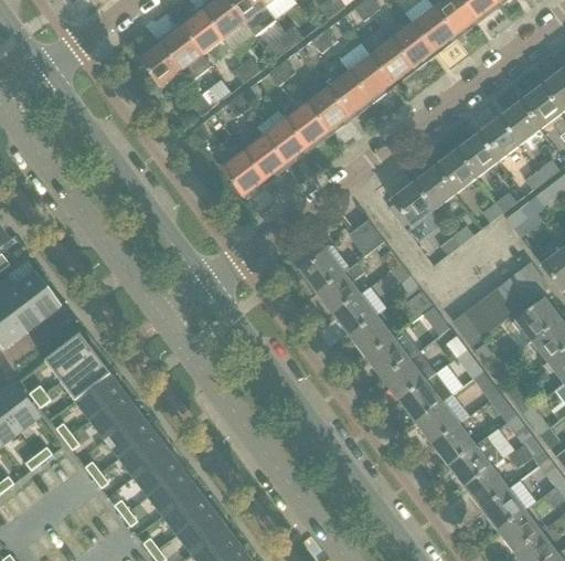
[(210,4),(203,10),(225,39),(246,23),(227,0),(210,0),(208,2),(210,4)]
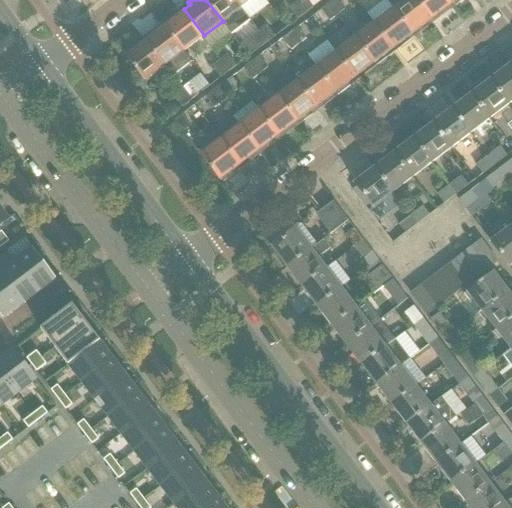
[(206,0),(223,21),(230,31),(249,16),(242,6),(237,0),(206,0)]
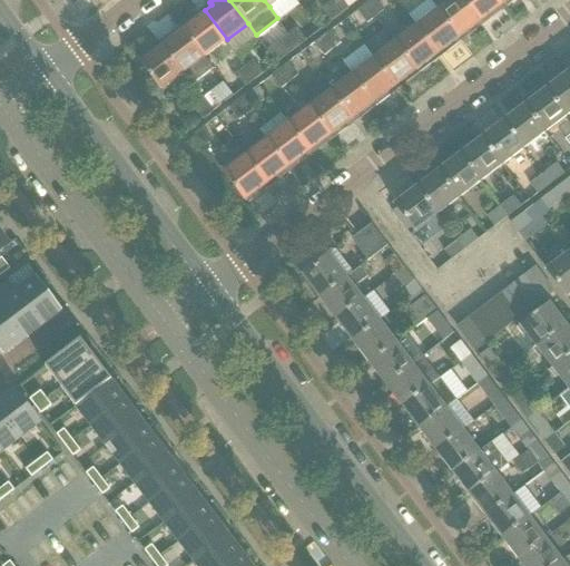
[(341,12),(332,0),(330,0),(322,6),(331,19),(341,12)]
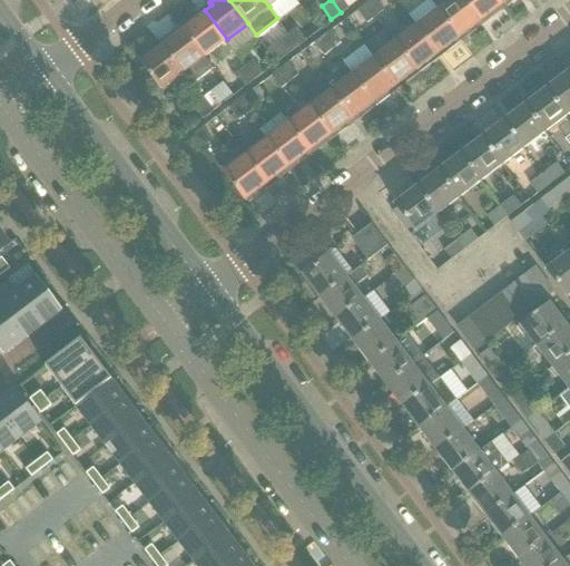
[(332,0),(341,12),(349,6),(344,0),(332,0)]
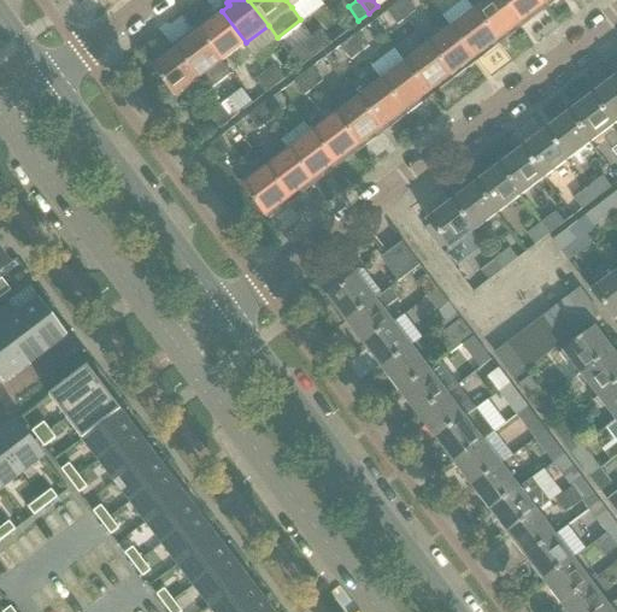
[(397,0),(395,1),(406,15),(416,7),(410,0),(397,0)]
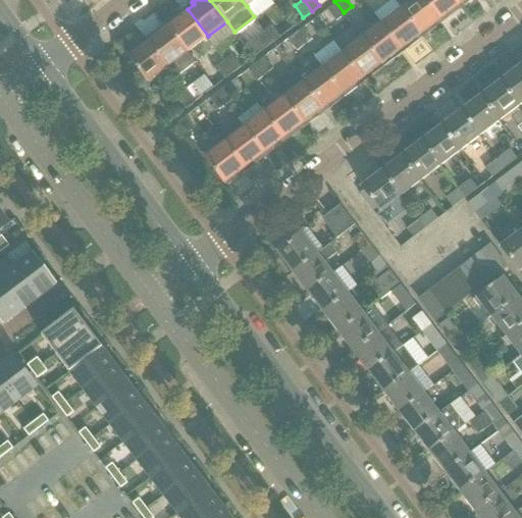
[(408,0),(401,6),(422,35),(435,26),(433,22),(439,17),(426,0),(408,0)]
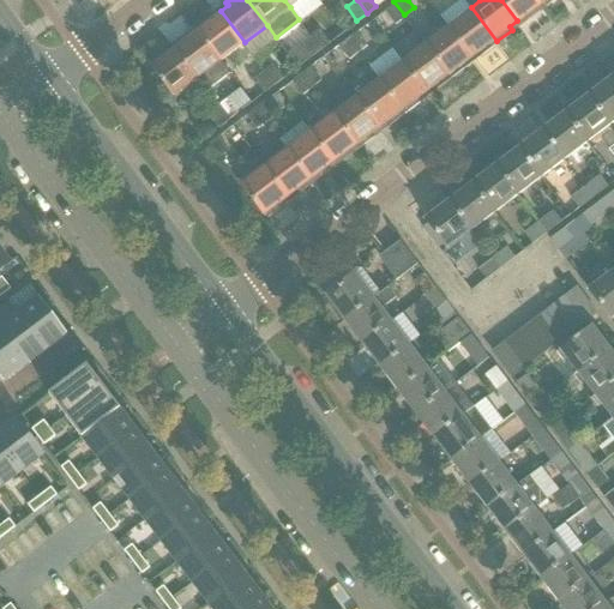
[(501,0),(517,20),(525,13),(528,18),(543,6),(539,0),(501,0)]
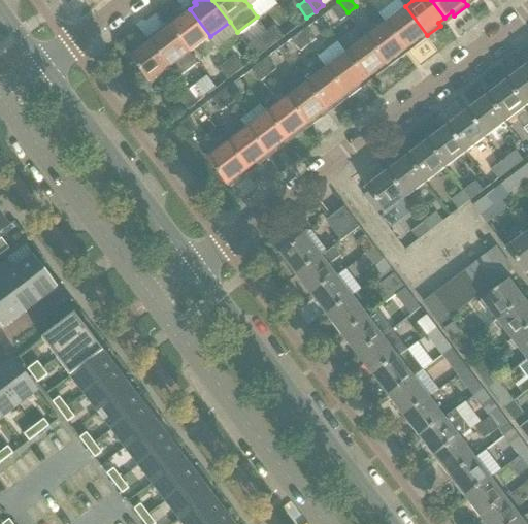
[(348,12),(338,1),(331,6),(339,19),(348,12)]
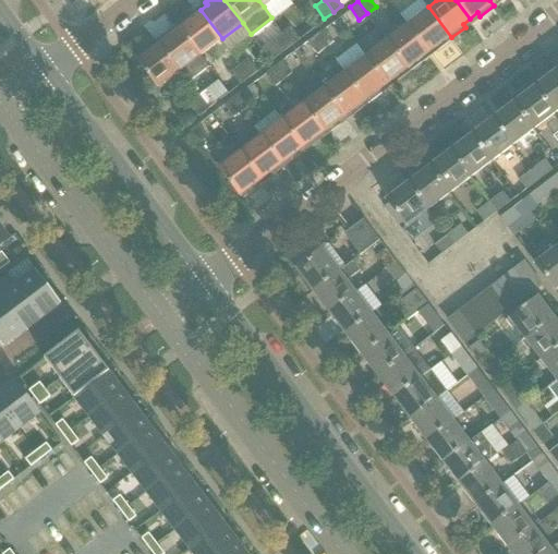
[(428,7),(407,22),(428,50),(436,44),(438,47),(451,37),(428,7)]
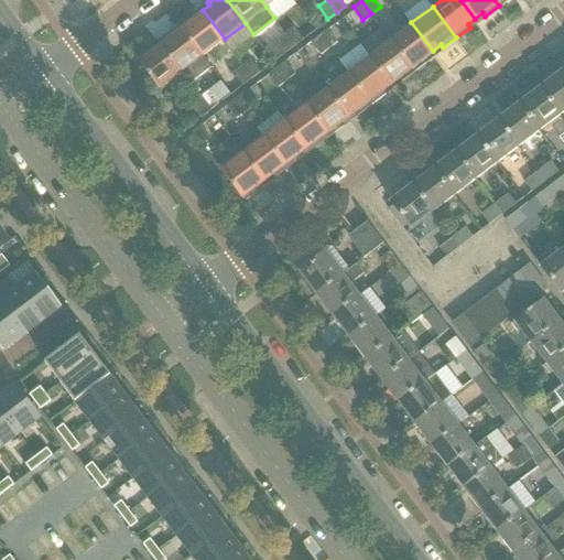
[(193,12),(179,23),(204,55),(225,39),(203,10),(195,15),(193,12)]
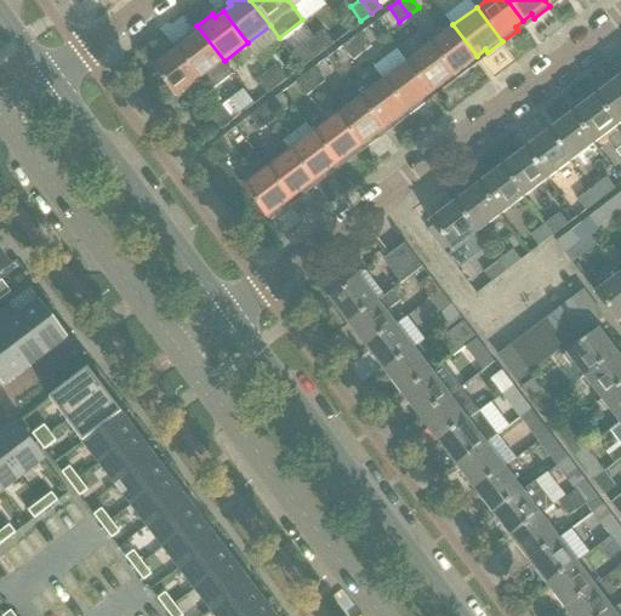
[(453,24),(429,43),(456,77),(472,66),(468,62),(477,56),(453,24)]
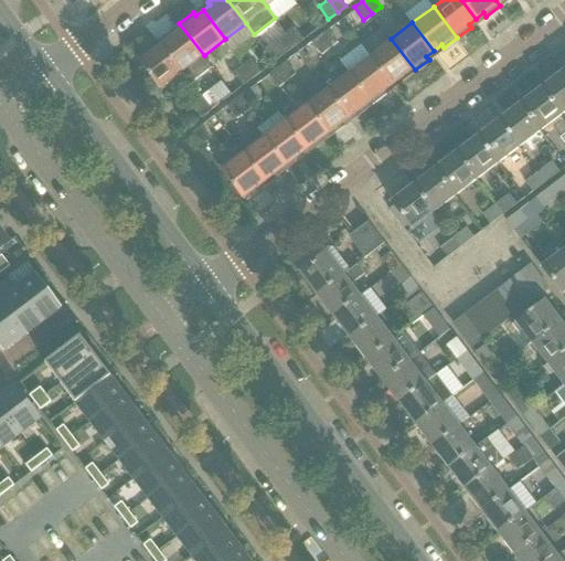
[(168,38),(161,43),(183,72),(190,81),(211,64),(204,55),(179,23),(166,34),(168,38)]
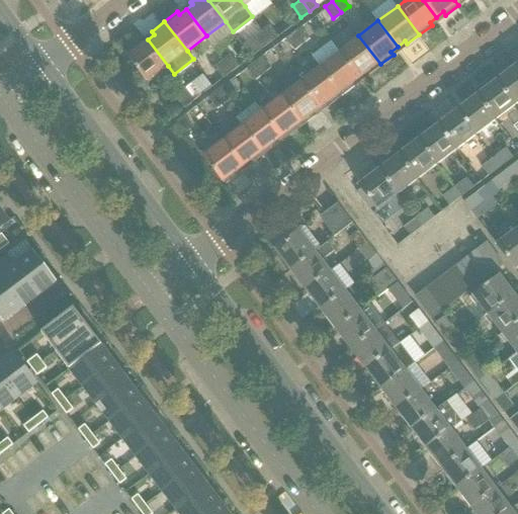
[(269,22),(262,28),(270,39),(277,33),(269,22)]
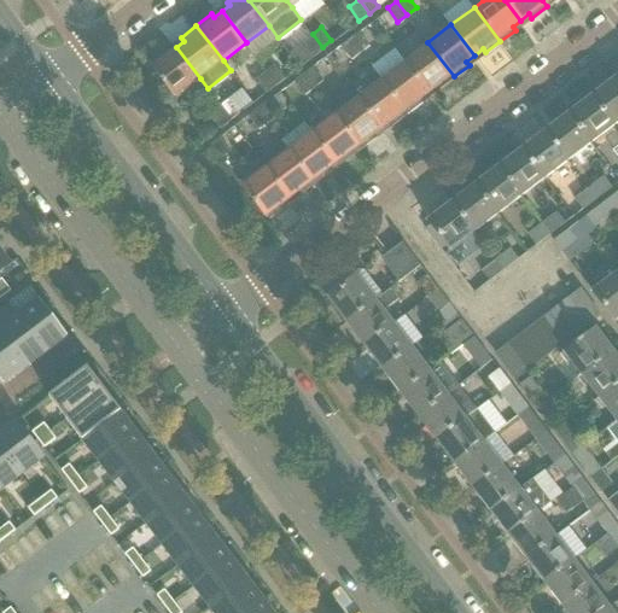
[(359,29),(350,35),(350,36),(360,48),(369,42),(360,30),(360,29),(359,29)]
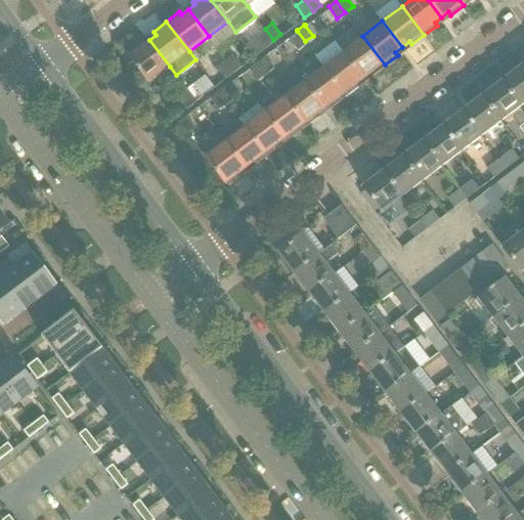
[(259,38),(248,47),(254,54),(273,40),(265,29),(257,35),(259,38)]
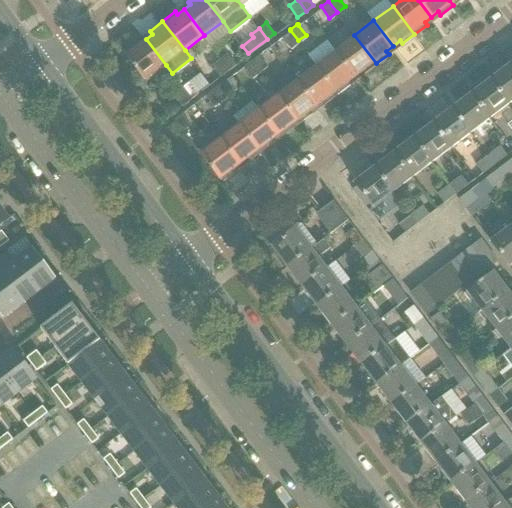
[(284,34),(282,35),(290,47),(291,46),(298,40),(290,30),(290,29),(284,34)]
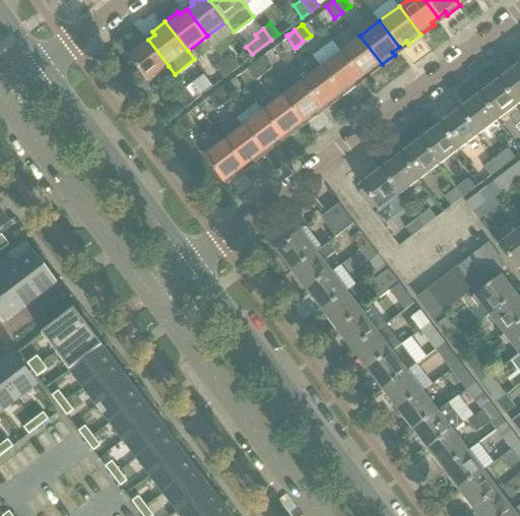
[(360,36),(340,50),(361,76),(367,71),(370,74),(382,64),(360,36)]
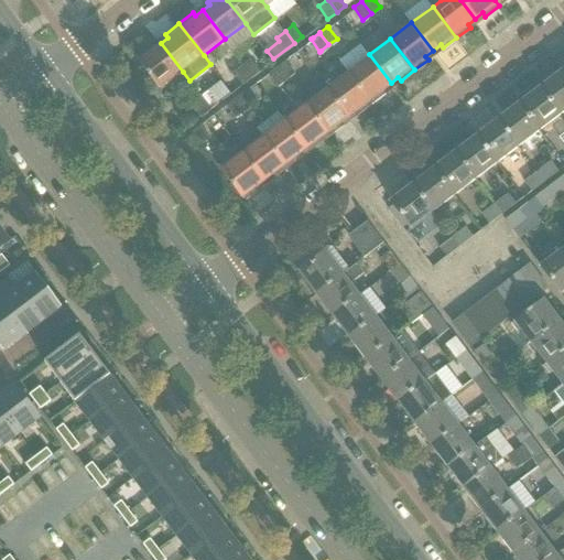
[(359,42),(338,57),(348,71),(372,101),(387,92),(383,88),(391,83),(369,54),(359,42)]
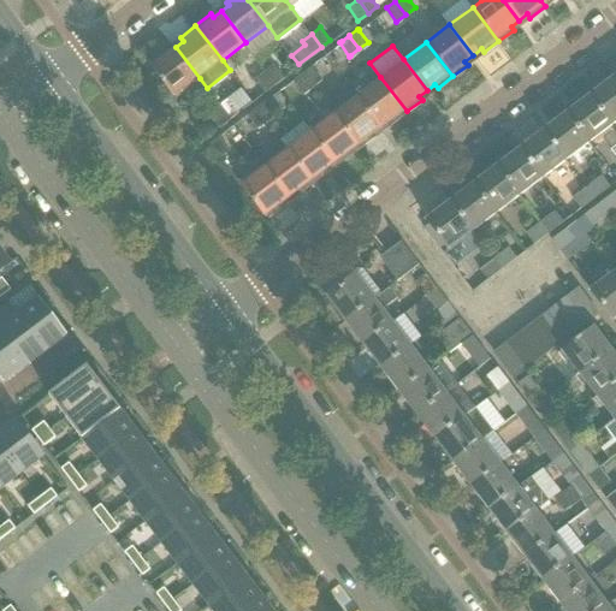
[(200,78),(176,47),(167,53),(165,49),(150,60),(152,63),(150,64),(176,96),(200,78)]
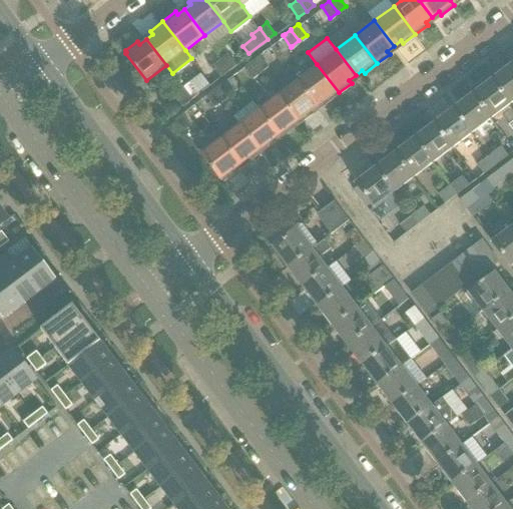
[(228,52),(220,57),(229,69),(237,63),(228,52)]
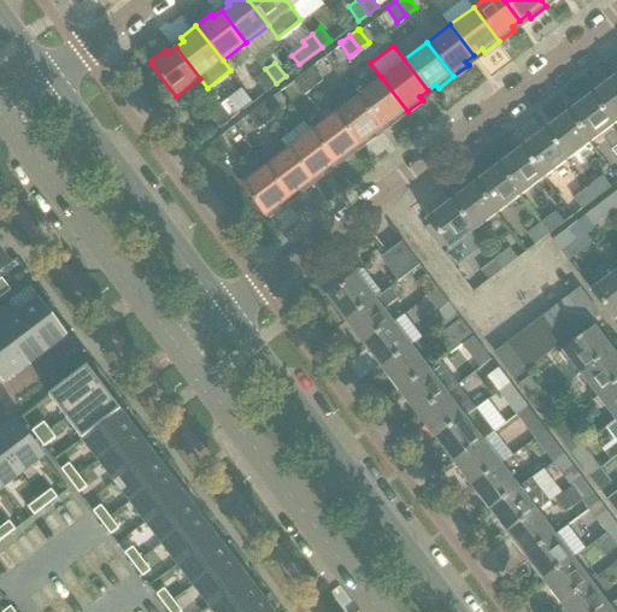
[(312,64),(304,70),(304,71),(313,83),(322,77),(312,64)]
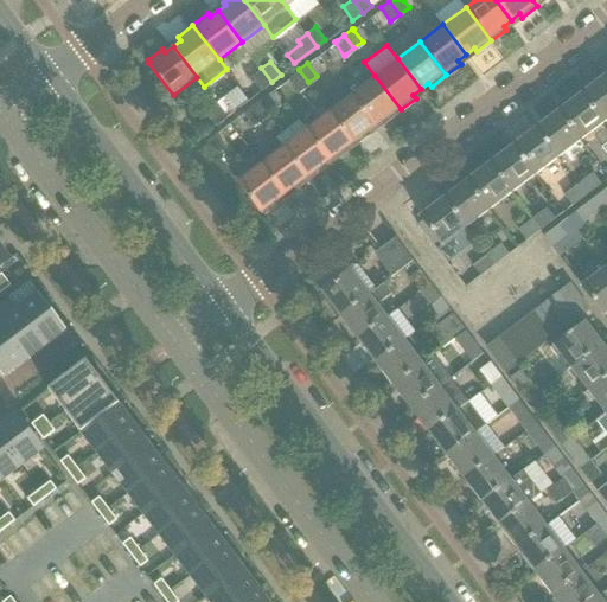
[(272,82),(261,68),(251,75),(262,89),(272,82)]
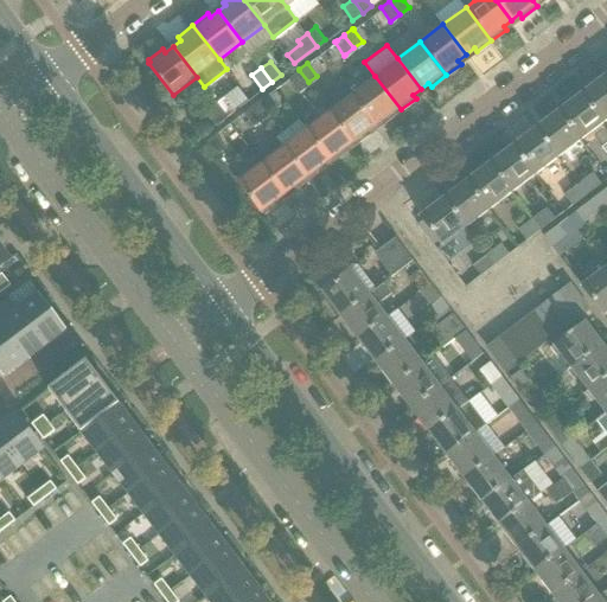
[(310,83),(299,70),(289,76),(300,90),(310,83)]
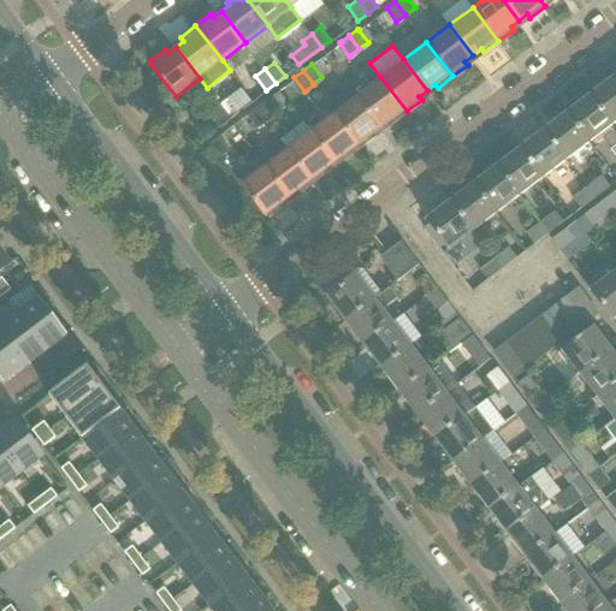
[(615,79),(612,76),(590,93),(612,123),(615,119),(615,79)]
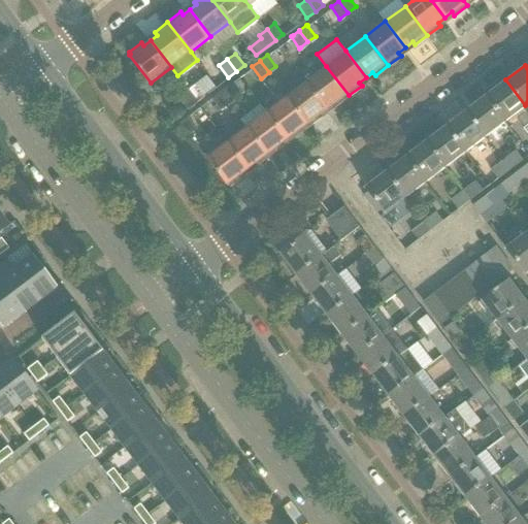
[(326,66),(306,80),(327,107),(333,102),(336,105),(349,95),(326,66)]
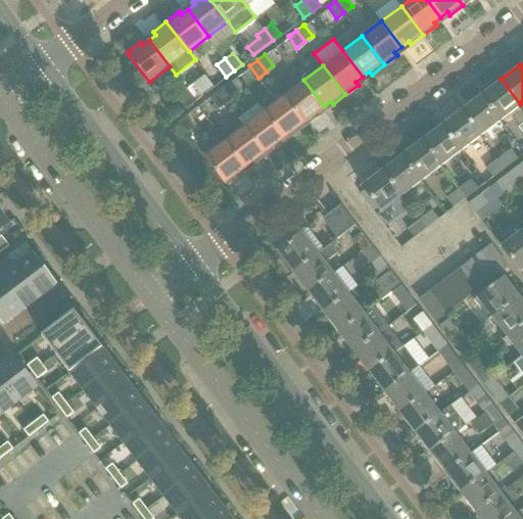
[(488,89),(481,94),(500,119),(520,104),(501,79),(497,76),(485,85),(488,89)]
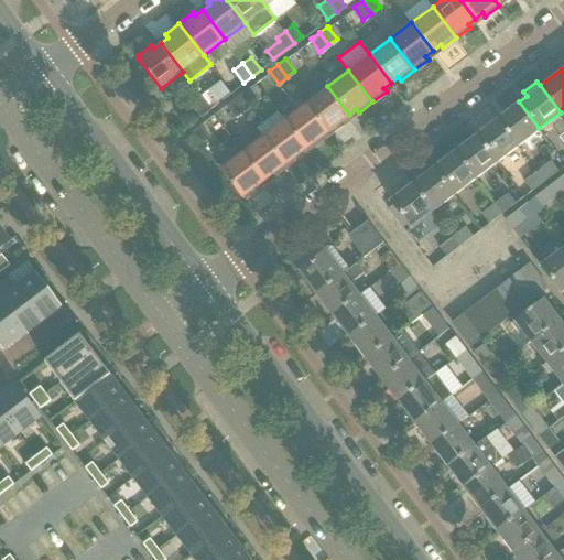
[(327,86),(306,103),(331,135),(344,124),(342,120),(349,115),(327,86)]
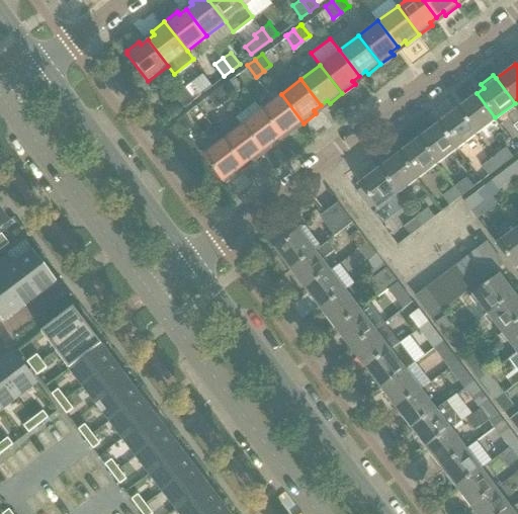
[(191,81),(184,86),(185,88),(185,89),(192,97),(199,92),(193,83),(192,82),(191,81)]
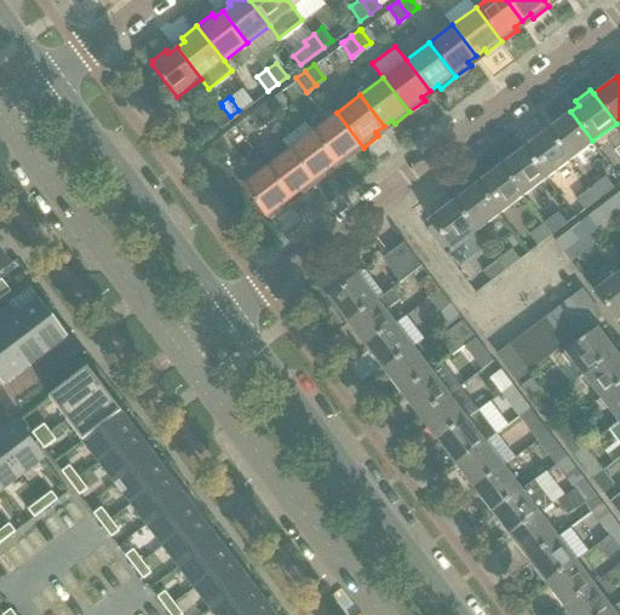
[(268,99),(258,105),(259,107),(269,119),(277,113),(268,99)]
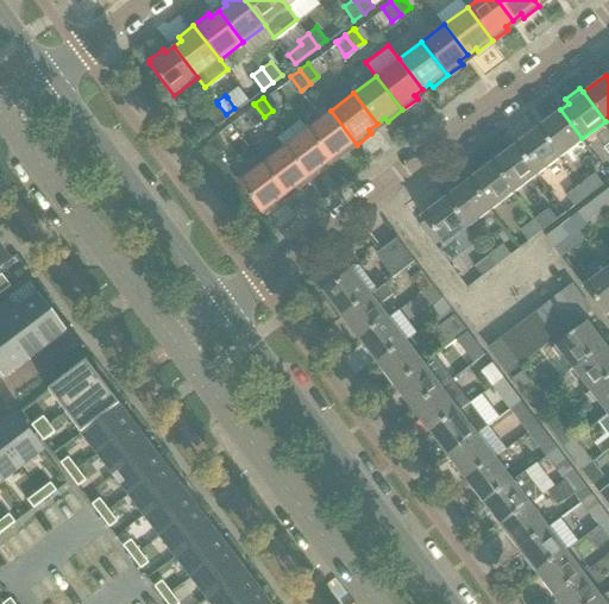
[(217,101),(206,109),(207,111),(217,123),(226,114),(218,105),(218,104),(217,101)]
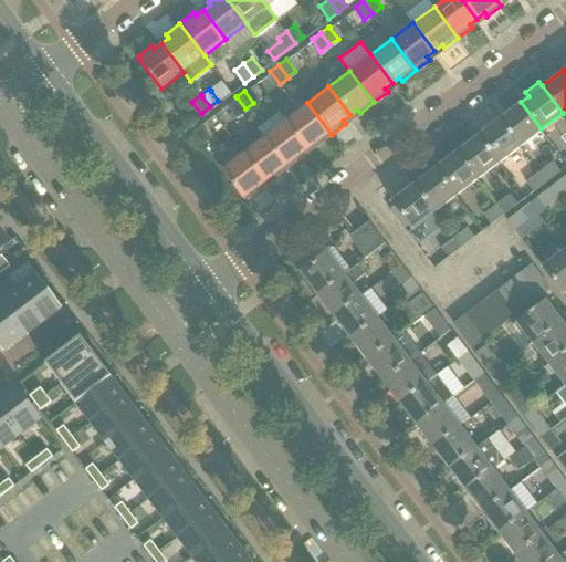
[(236,96),(228,103),(228,104),(237,115),(245,108),(237,97),(236,96)]
